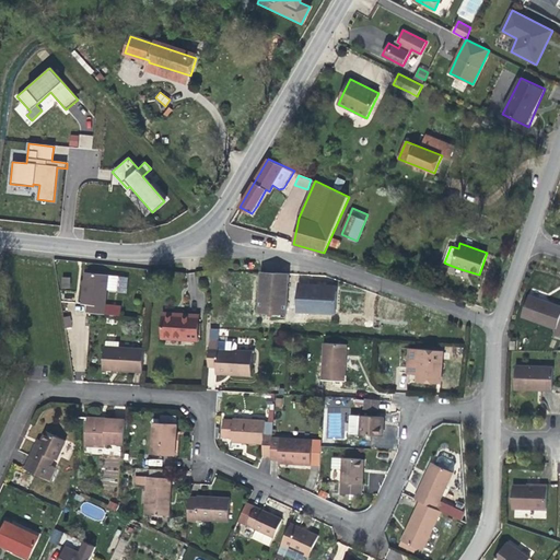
[(287,315),(289,273),(261,271),(258,313),(287,315)]
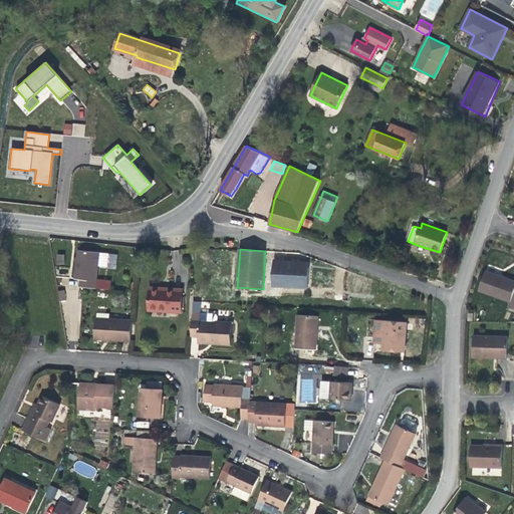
[(107,267),(109,254),(78,250),(75,278),(80,279),(80,283),(80,286),(110,289),(111,281),(96,279),(98,266),(107,267)]
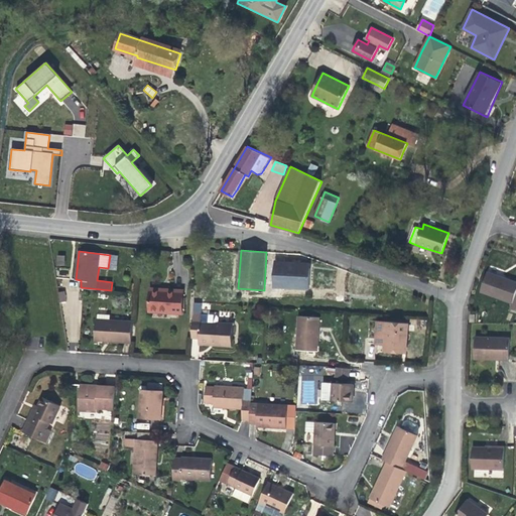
[(65,266),(65,255),(56,255),(55,265),(65,266)]
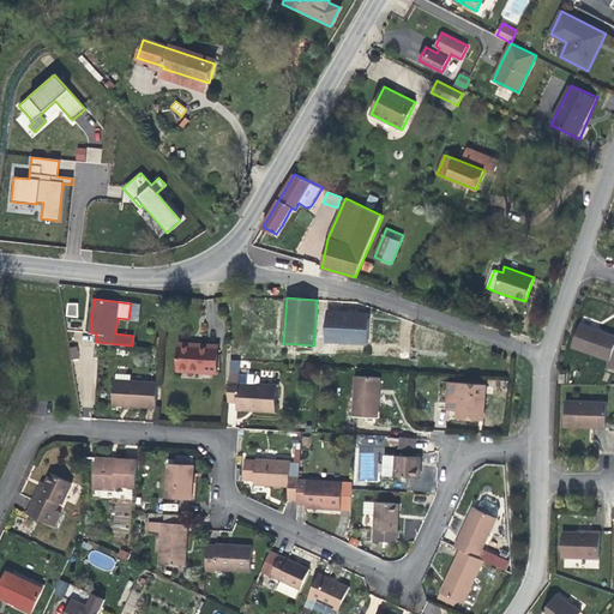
[(368,343),(369,319),(359,319),(349,318),(349,313),(327,312),(325,341),(368,343)]
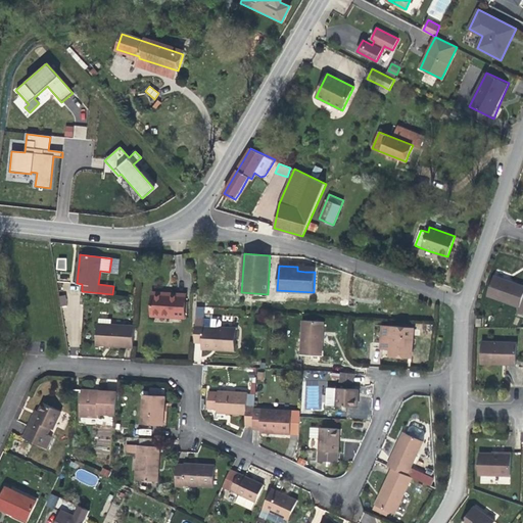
[(522,315),(522,286),(509,281),(493,276),(486,295),(518,306),(516,313),(522,315)]
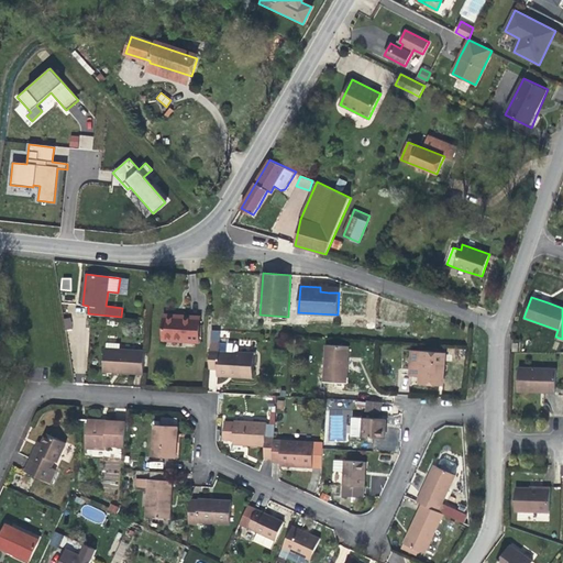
[(199,342),(200,319),(179,318),(177,318),(177,316),(164,315),(163,340),(199,342)]
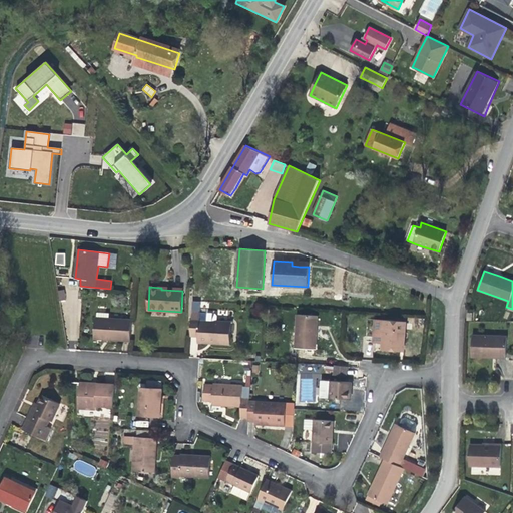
[(130,341),(132,320),(109,318),(109,313),(97,312),(97,318),(95,318),(94,339),(101,340),(130,341)]
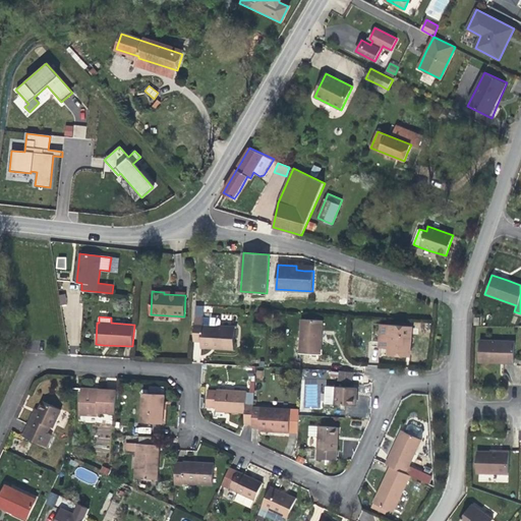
[(234,337),(234,326),(219,325),(220,319),(218,316),(203,316),(194,316),(193,341),(201,342),(200,345),(213,345),(216,345),(216,348),(233,348),(234,337)]
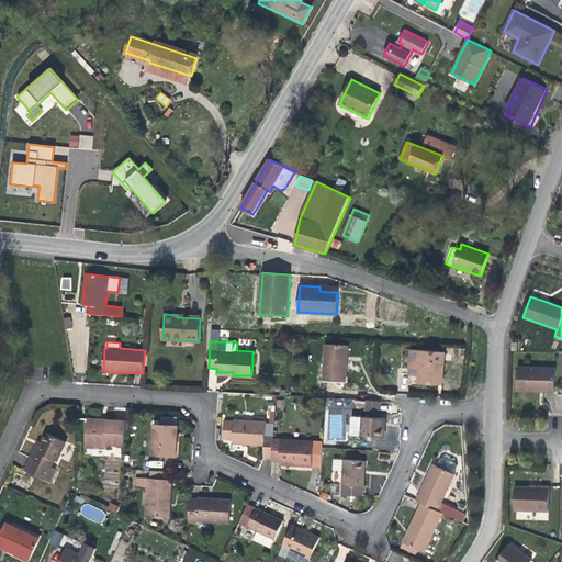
[(347,359),(348,346),(326,345),(323,381),(346,383),(347,359)]
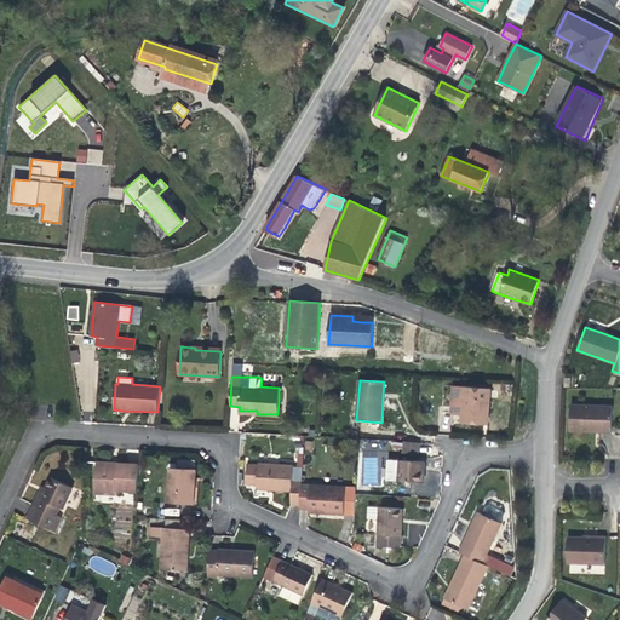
[(489,411),(491,389),(464,386),(464,388),(454,388),(452,413),(463,413),(461,423),(480,424),(483,425),(484,411),(489,411)]
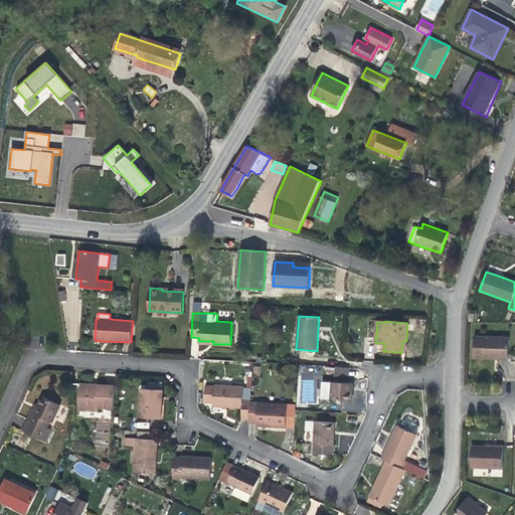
[(508,359),(509,338),(474,336),(473,358),(491,358),(492,357),(497,357),(497,359),(508,359)]
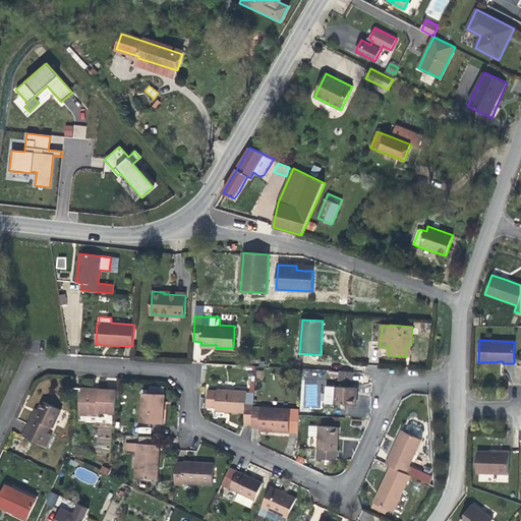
[(317,387),(317,383),(326,383),(327,370),(304,369),(303,387),(317,387)]
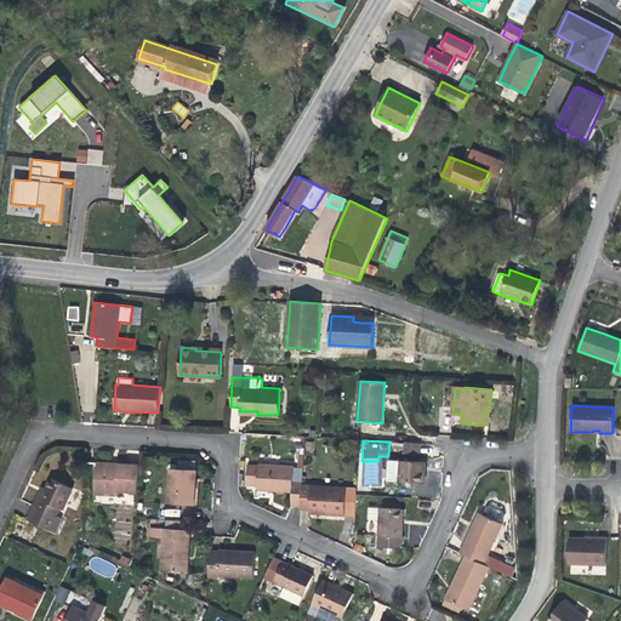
[(420,455),(420,444),(405,443),(404,454),(420,455)]
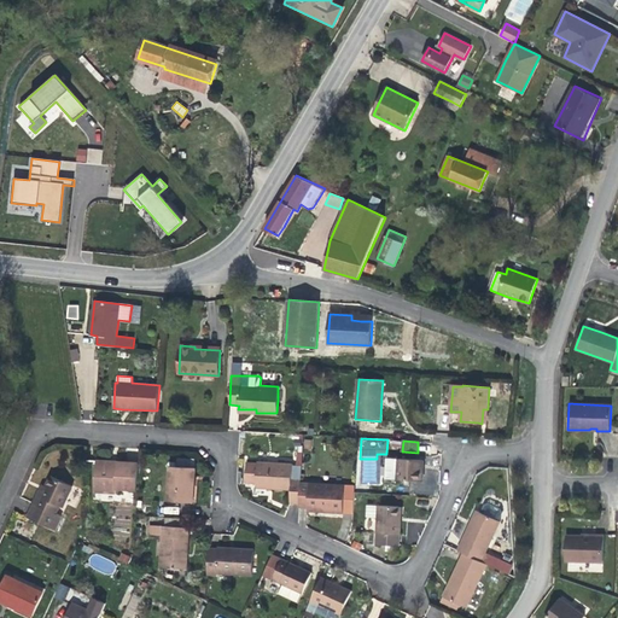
[(423,467),(424,460),(386,458),(385,479),(423,482),(423,467)]
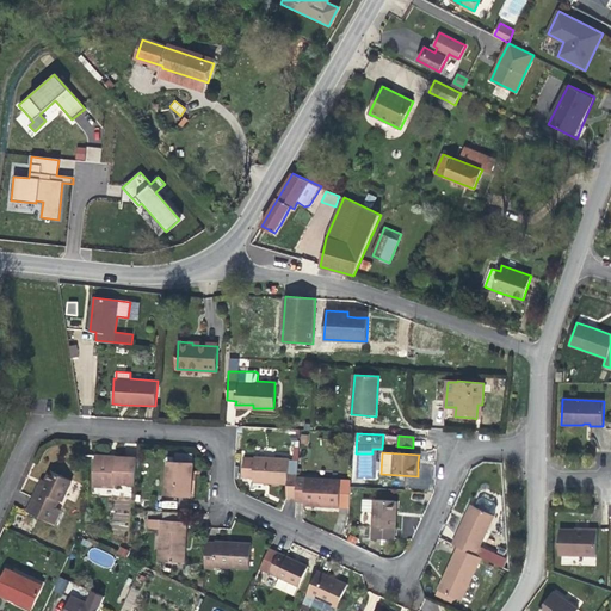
[(297,477),(298,461),(289,461),(289,458),(254,456),(254,457),(244,457),(242,477),(253,477),(253,482),(265,483),(288,485),(287,498),(296,499),(297,477)]
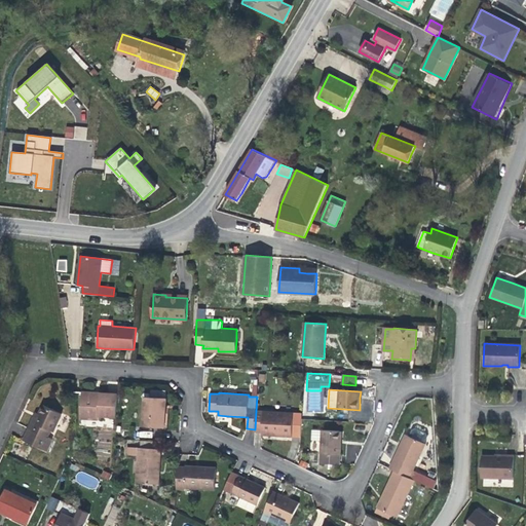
[(116,417),(118,395),(100,393),(100,397),(82,396),(80,418),(99,419),(99,416),(116,417)]
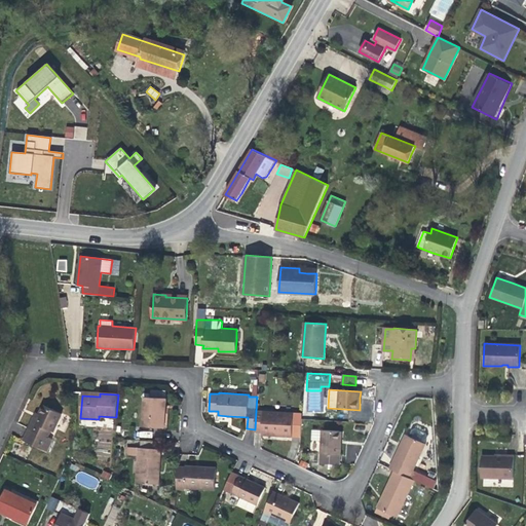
[(164,427),(165,414),(166,398),(145,397),(143,426),(164,427)]
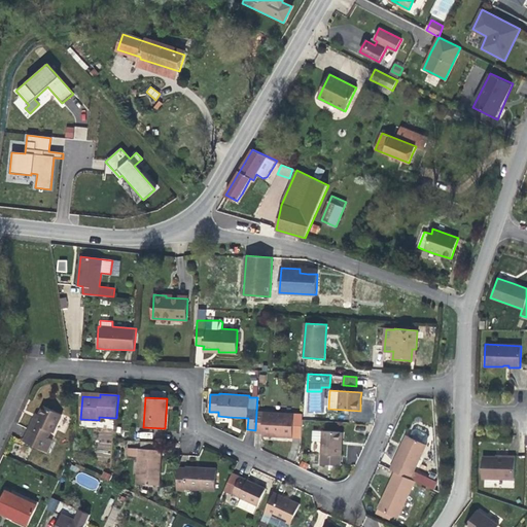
[(58,434),(66,417),(43,406),(39,415),(35,422),(33,421),(24,442),(46,452),(53,441),(49,440),(53,432),(58,434)]
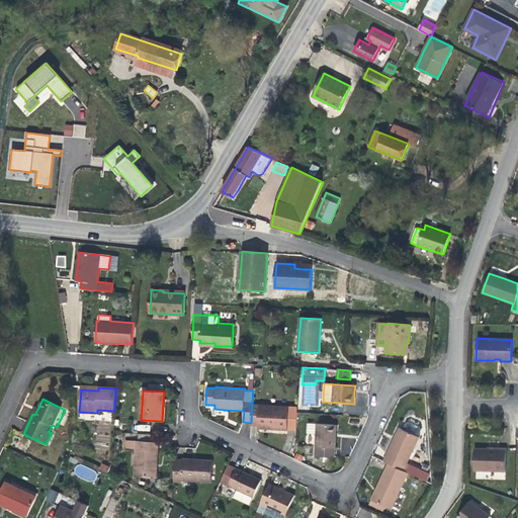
[(287,427),(288,407),(252,405),(251,423),(251,425),(258,425),(258,428),(273,429),(273,426),(287,427)]
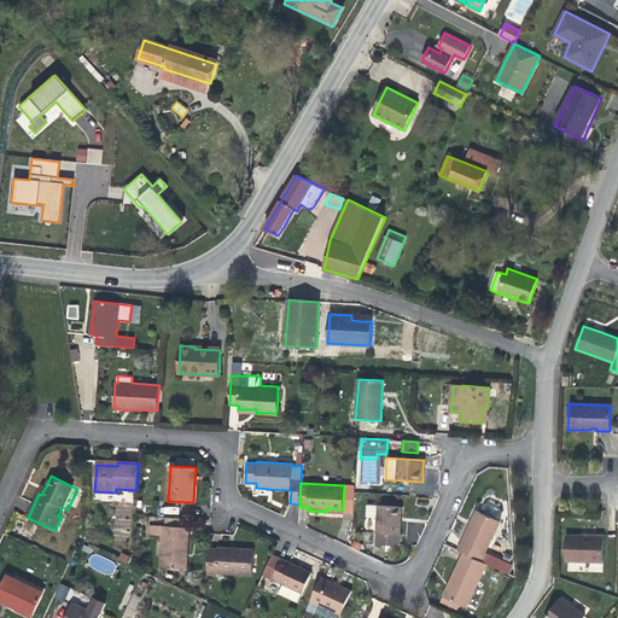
[(400,547),(401,522),(397,522),(398,507),(367,505),(366,517),(378,518),(375,544),(400,547)]
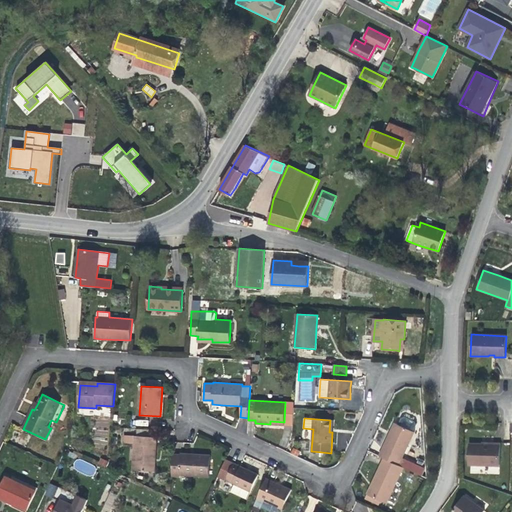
[(402,458),(414,432),(394,423),(387,440),(379,456),(383,458),(404,468),(410,470),(413,464),(402,458)]
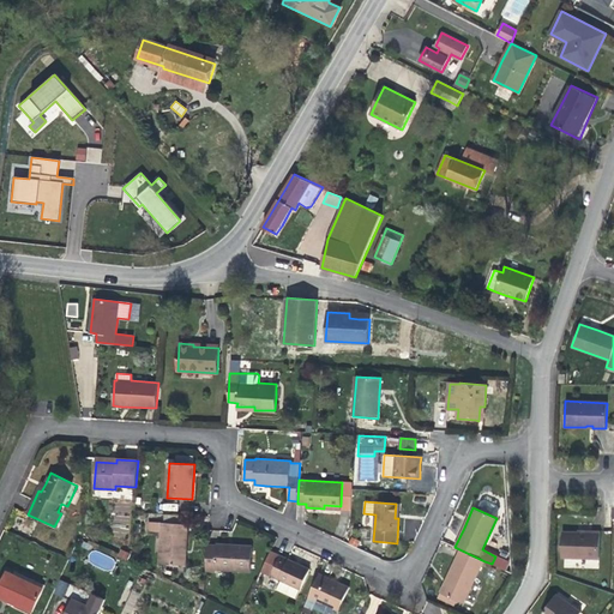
[(187,534),(188,524),(150,522),(149,531),(161,531),(160,564),(185,566),(187,534)]
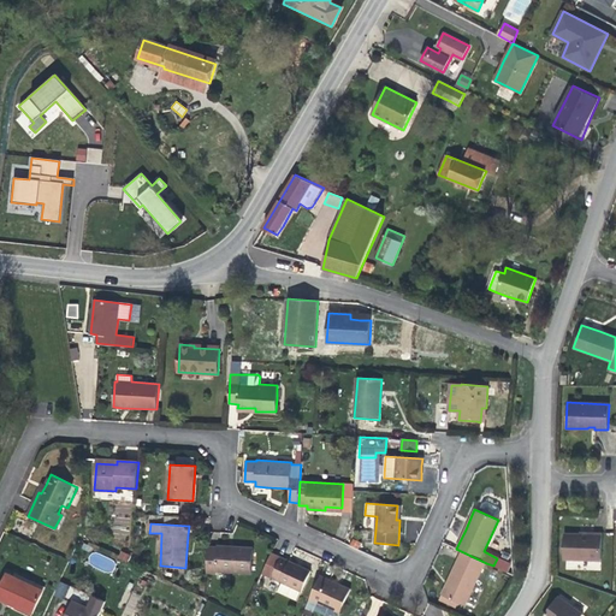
[(602,561),(602,533),(592,533),(592,535),(580,535),(580,534),(564,534),(563,560),(602,561)]
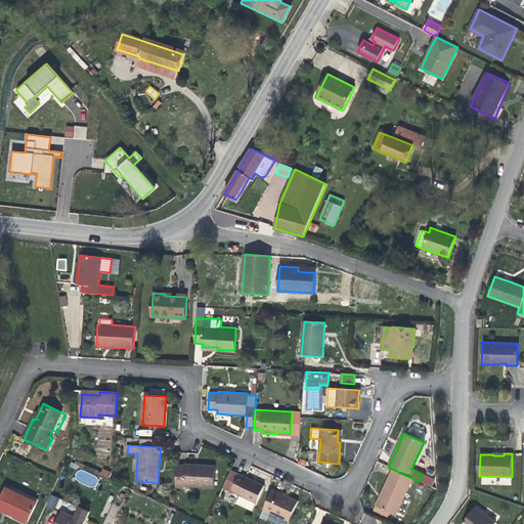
[(214,488),(215,466),(198,465),(198,467),(194,467),(194,465),(185,464),(185,466),(177,465),(175,486),(184,487),(184,486),(214,488)]
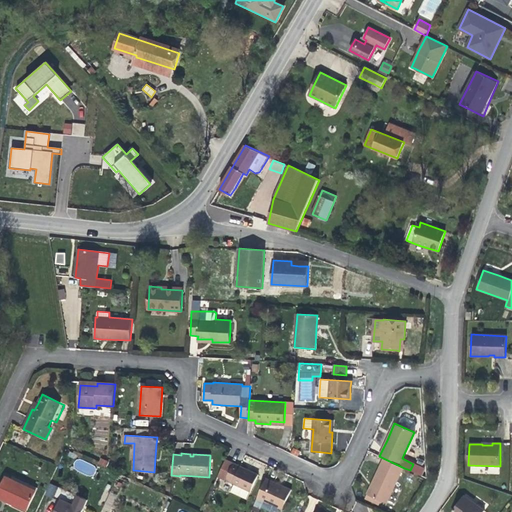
[(386,504),(404,468),(383,458),(371,485),(367,494),(380,501),(386,504)]
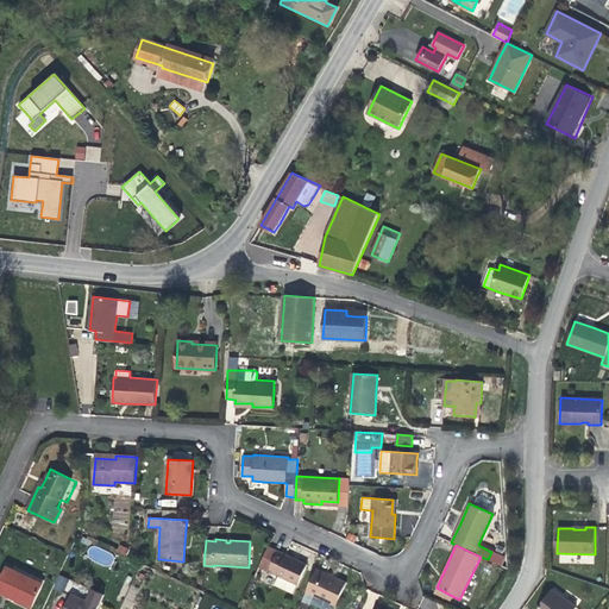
[(299,585),(307,565),(290,557),(277,551),(268,571),(276,575),(271,584),(294,594),(299,585)]
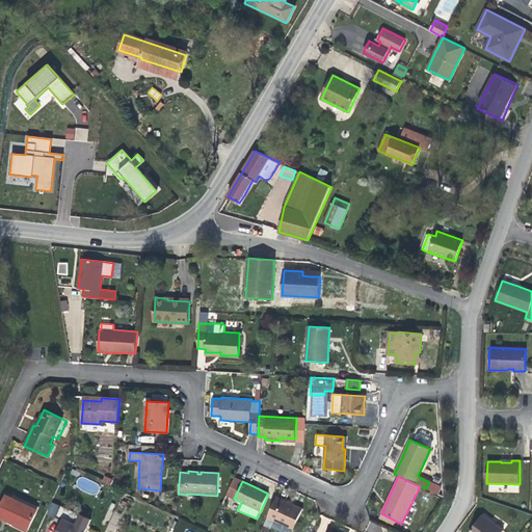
[(29,528),(37,510),(6,495),(0,507),(0,516),(15,524),(16,522),(29,528)]
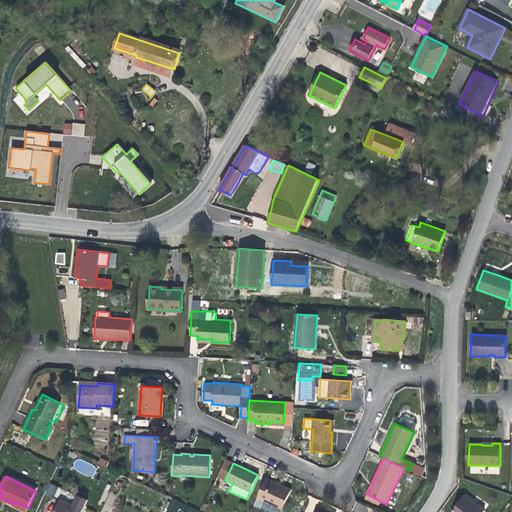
[(282,509),(291,490),(275,482),(266,478),(254,505),(269,511),(280,511),(282,509)]
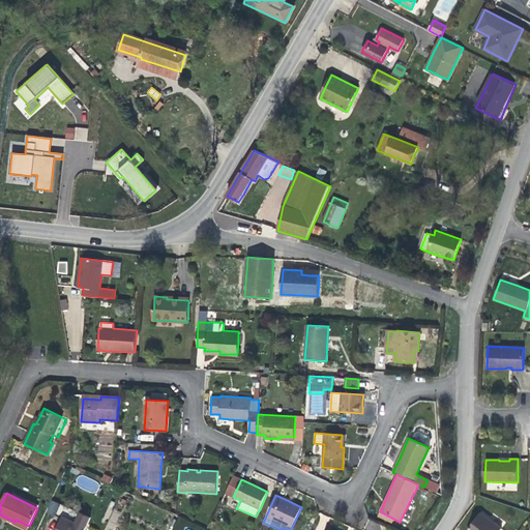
[(56,514),(59,503),(50,501),(47,512),(56,514)]
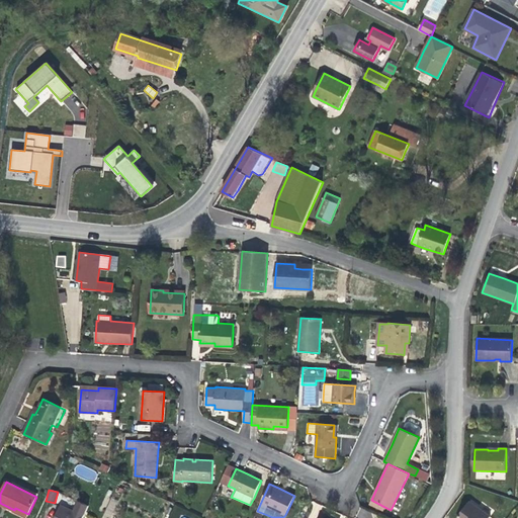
[(382,511),(384,507),(371,500),(369,505),(382,511)]
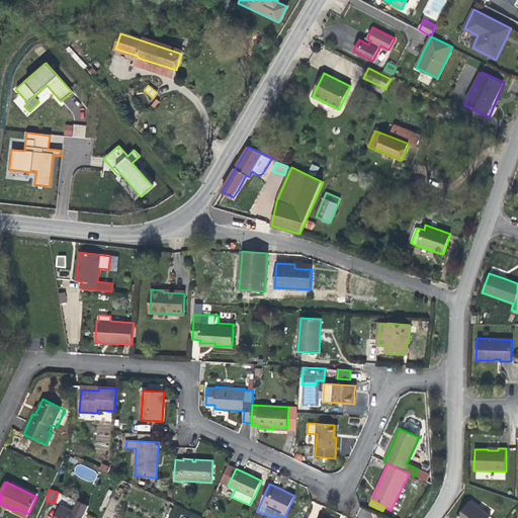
[(489,517),(491,517),(468,502),(456,517),(489,517)]
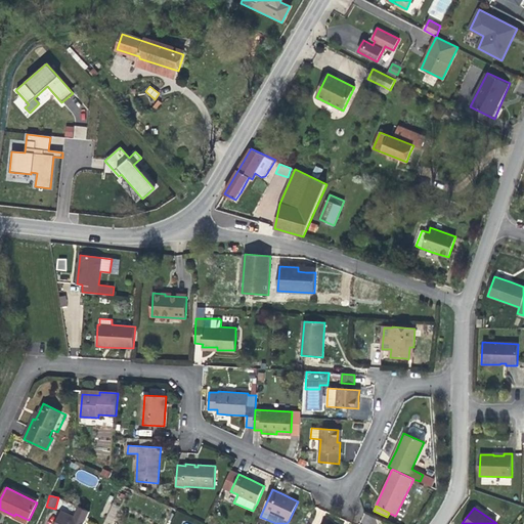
[(84,523),(85,521),(62,511),(55,523),(84,523)]
